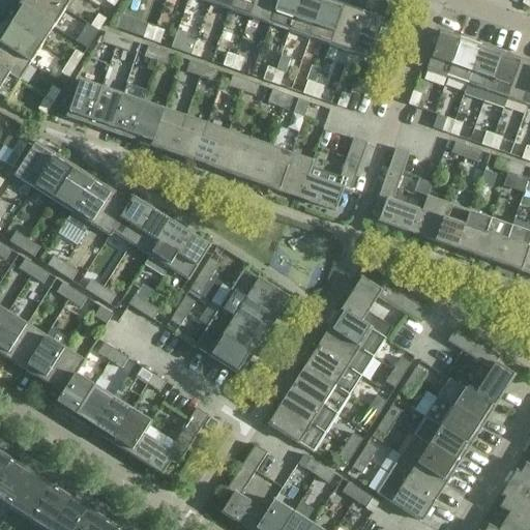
[(53,28),(64,10),(48,0),(21,0),(18,6),(53,28)]
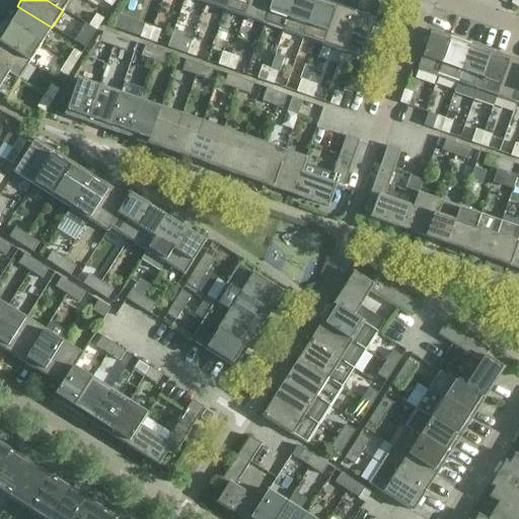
[(47,0),(63,10),(69,0),(47,0)]
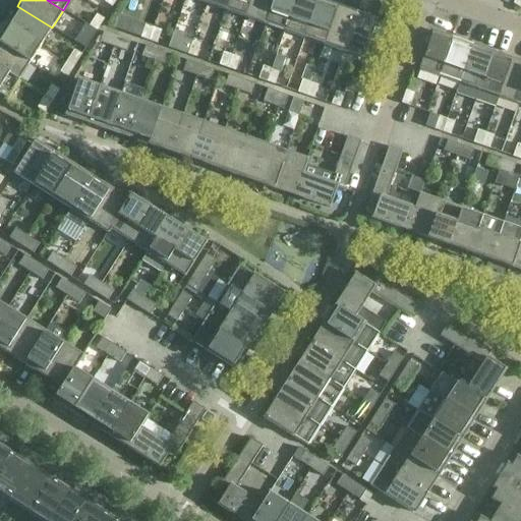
[(206,0),(205,4),(225,10),(228,0),(206,0)]
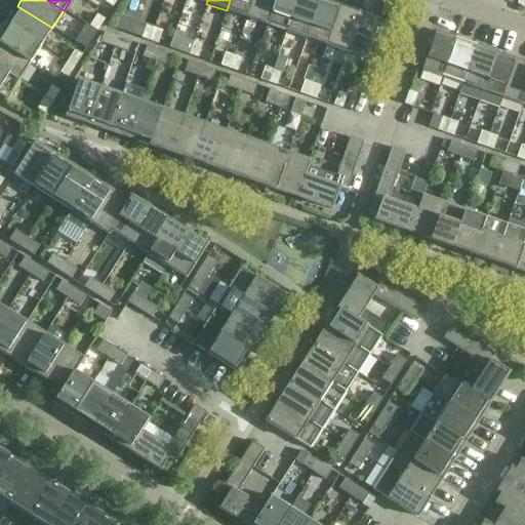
[(230,0),(227,10),(246,17),(252,0),(230,0)]
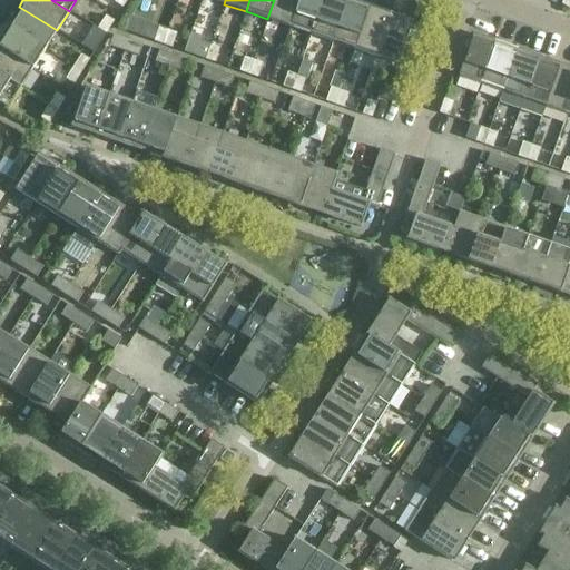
[(274,0),(267,19),(288,27),(297,0),(274,0)]
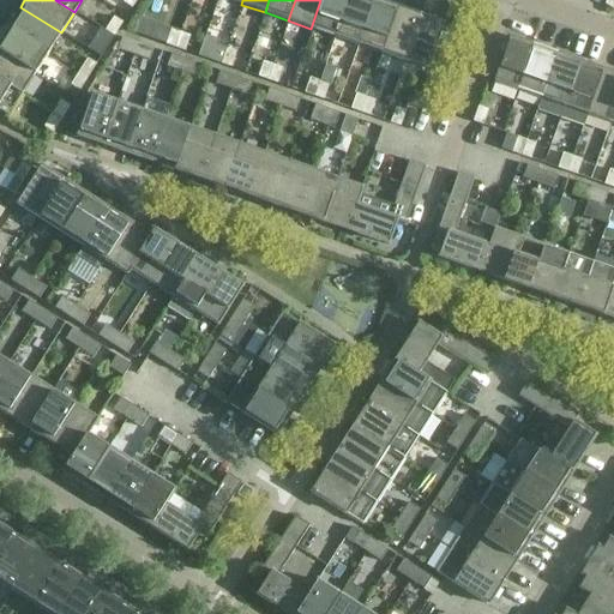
[(320,0),(311,29),(335,37),(347,0),(320,0)]
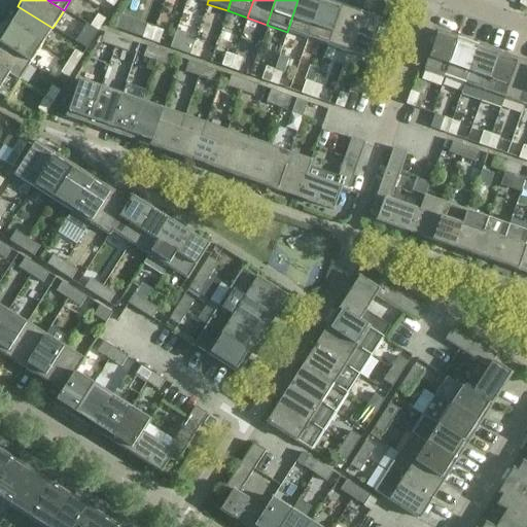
[(307,39),(320,0),(297,0),(287,32),(307,39)]
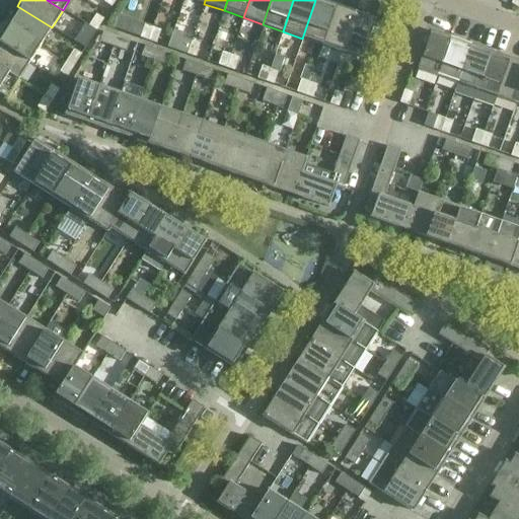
[(315,0),(302,39),(321,45),(336,6),(316,0),(315,0)]
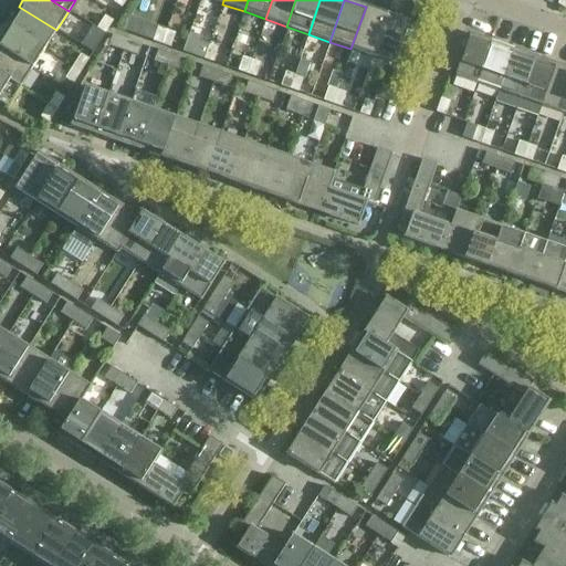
[(44,49),(56,30),(19,7),(7,25),(44,49)]
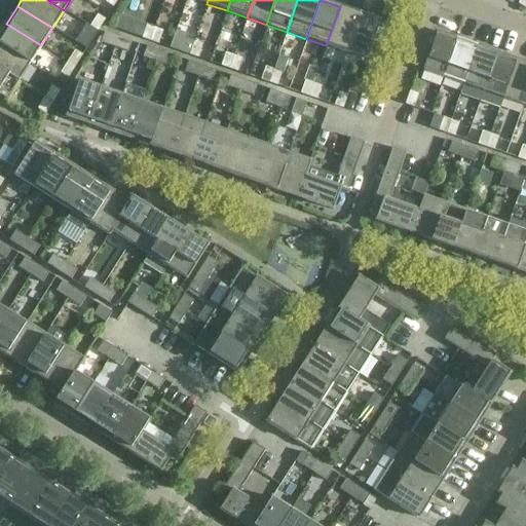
[(326,45),(346,52),(360,13),(340,6),(326,45)]
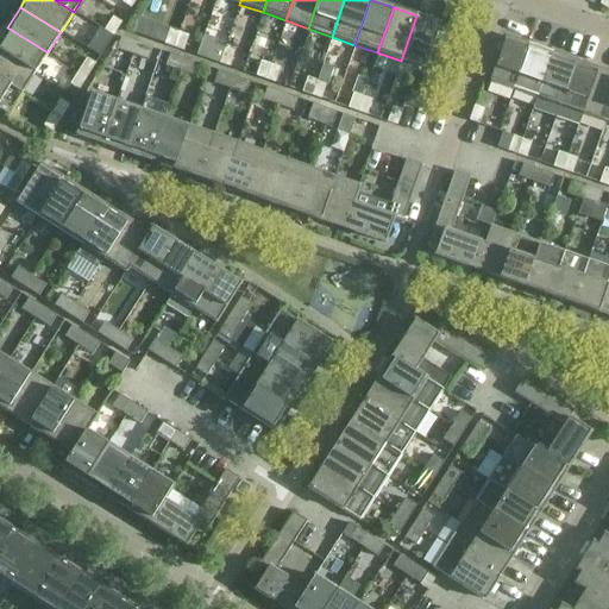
[(416,16),(401,61),(425,69),(440,24),(416,16)]
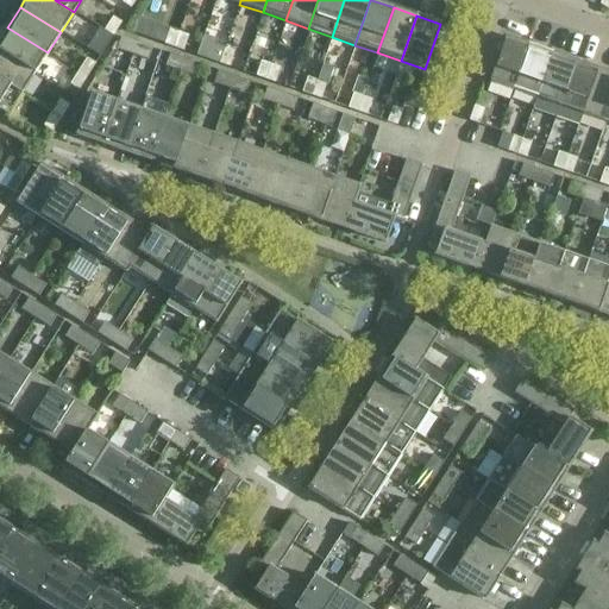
[(104,31),(113,36),(121,23),(112,18),(104,31)]
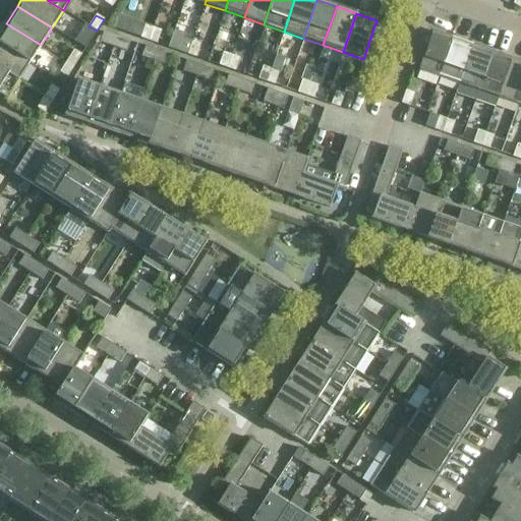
[(0,44),(30,63),(41,45),(6,23),(0,34),(0,44)]
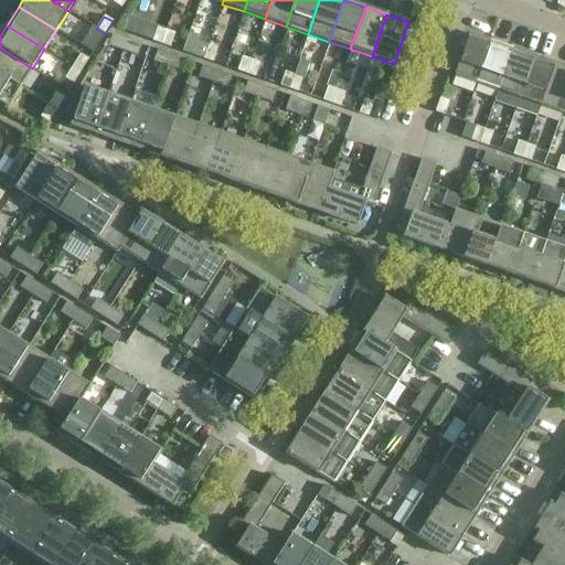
[(105,33),(96,29),(93,27),(82,45),(93,52),(97,45),(105,33)]
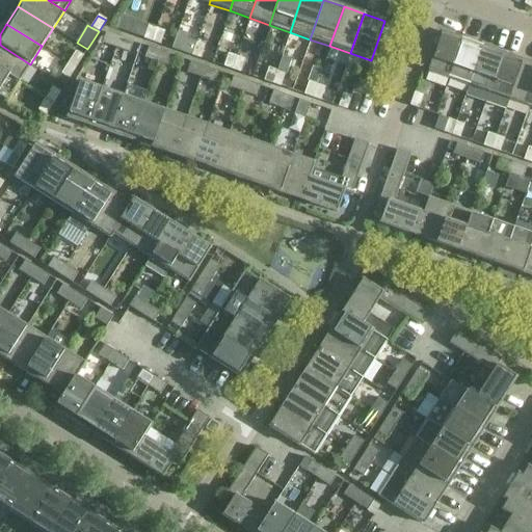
[(152,42),(156,29),(148,26),(143,38),(152,42)]
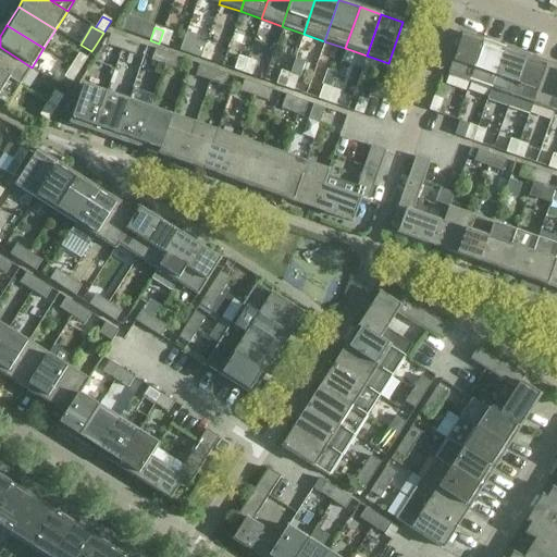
[(163,31),(159,44),(166,47),(172,33),(163,31)]
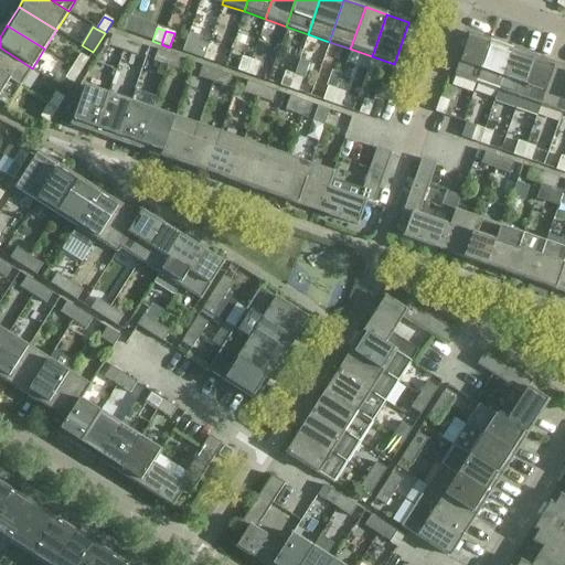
[(123,51),(127,40),(112,34),(108,46),(123,51)]
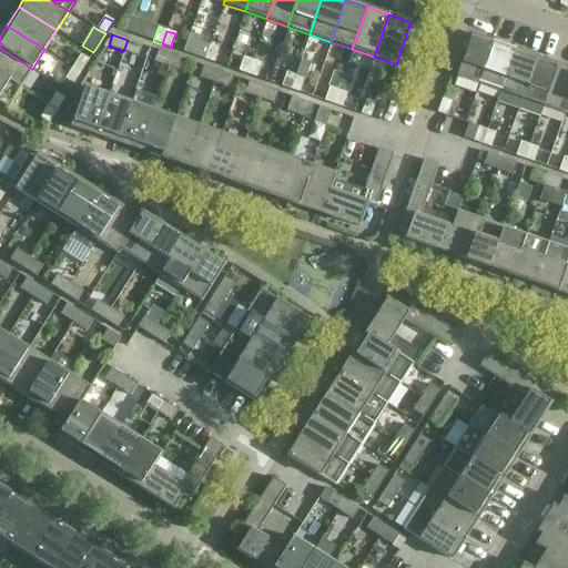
[(478,84),(494,42),(472,34),(456,77),(478,84)]
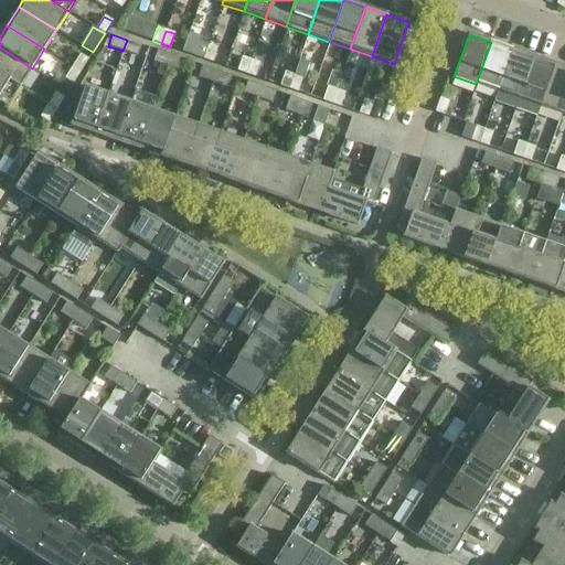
[(127,40),(123,51),(137,56),(141,44),(127,40)]
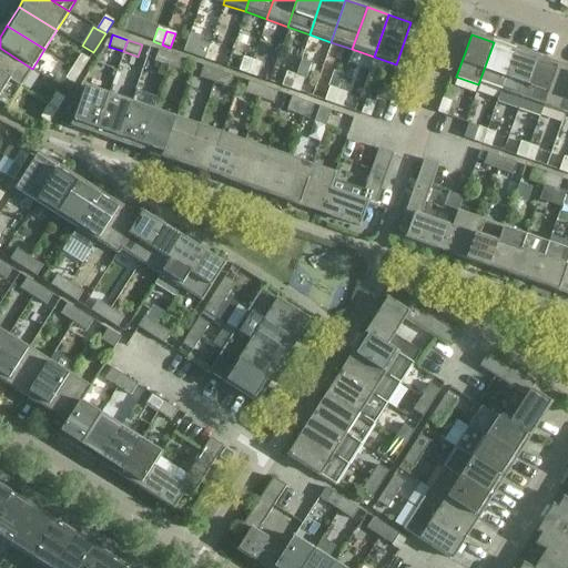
[(204,60),(209,46),(201,42),(195,57),(204,60)]
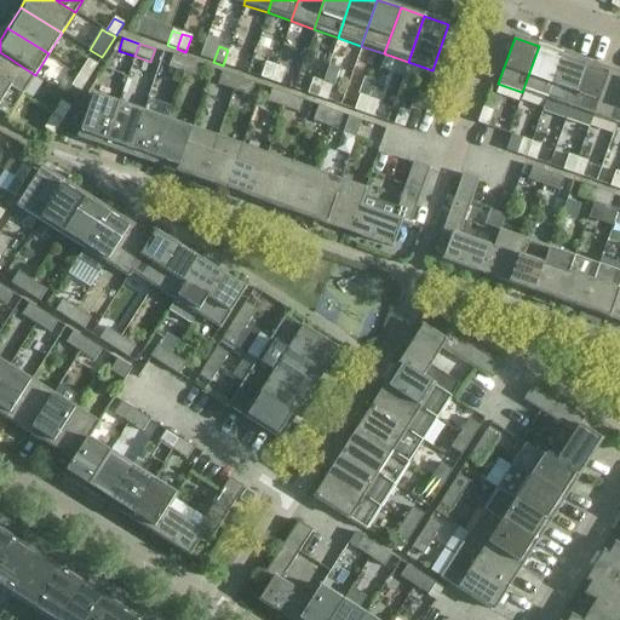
[(562,55),(539,46),(522,92),(546,99),(562,55)]
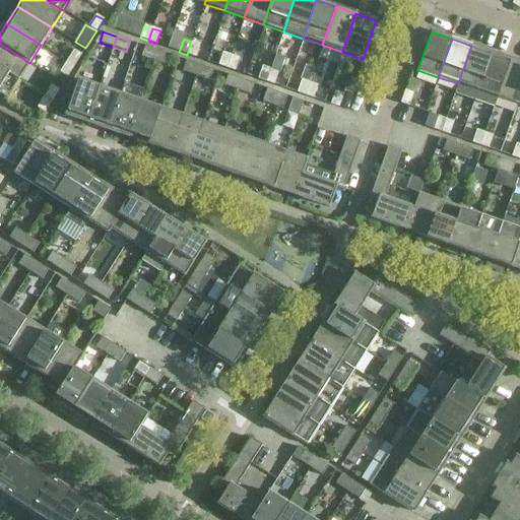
[(225,41),(222,51),(226,54),(232,54),(234,47),(235,44),(225,41)]
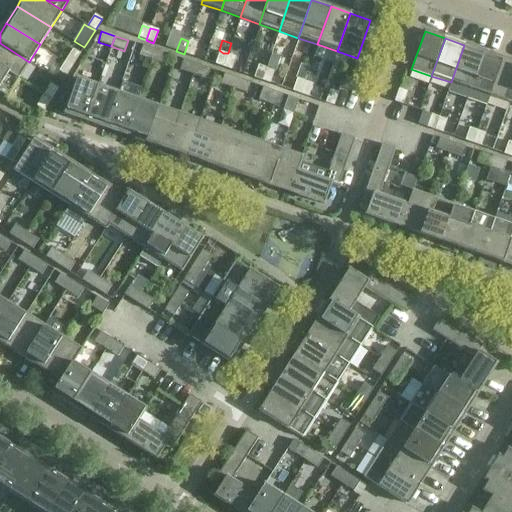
[(188,41),(184,54),(192,56),(196,44),(188,41)]
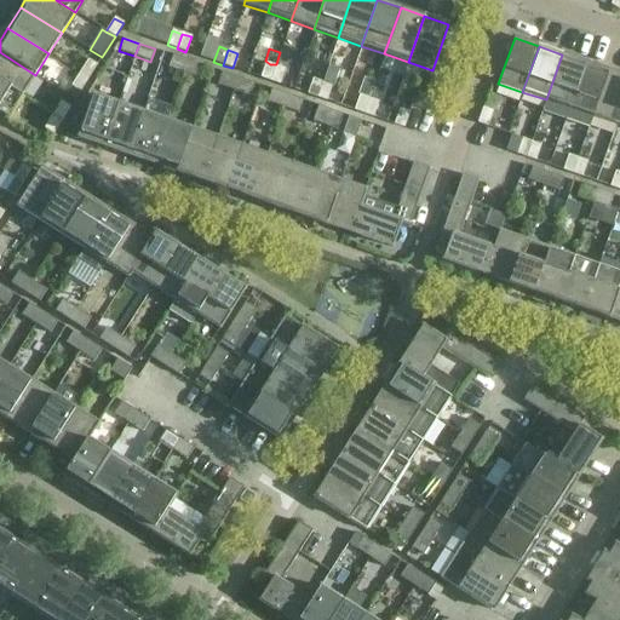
[(0,81),(22,96),(35,75),(0,52),(0,81)]
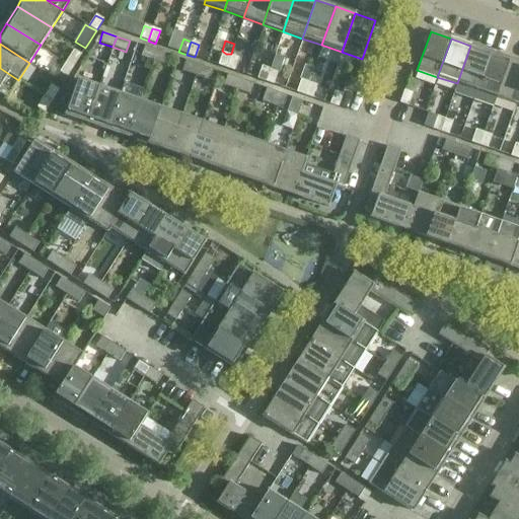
[(154,61),(157,51),(144,46),(140,57),(154,61)]
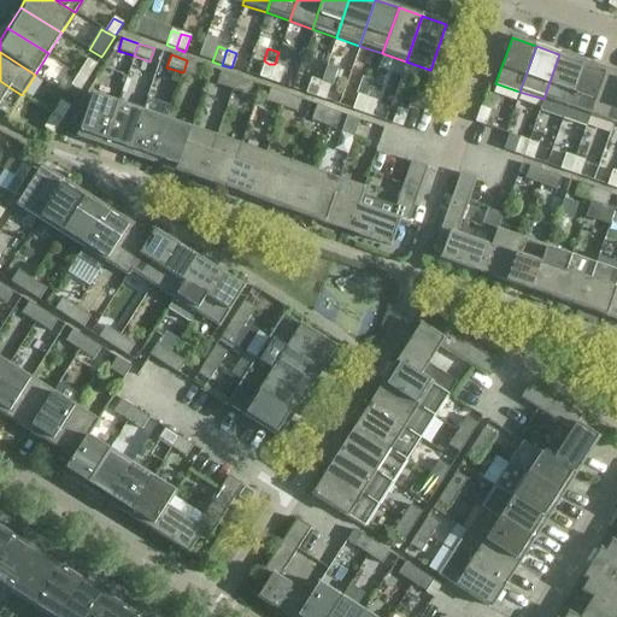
[(544,99),(539,111),(563,119),(566,107),(582,62),(559,54),(544,99)]
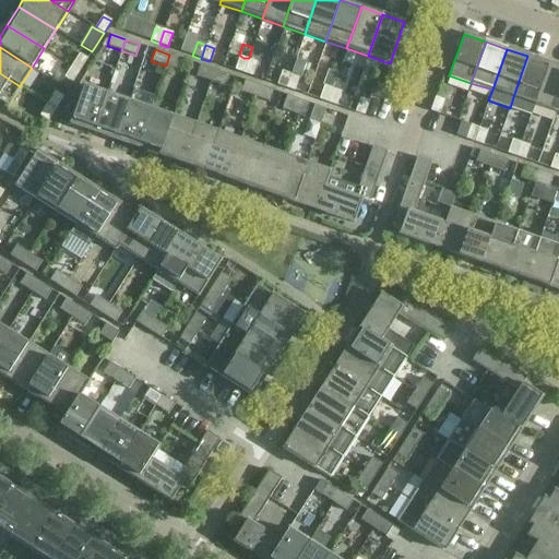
[(72,66),(80,71),(87,59),(80,54),(72,66)]
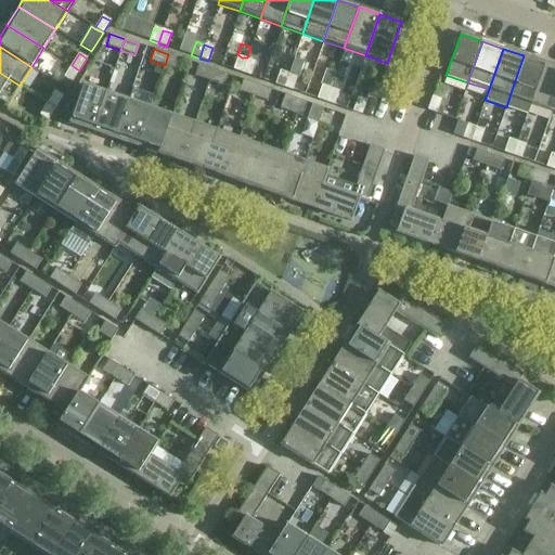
[(168,54),(165,65),(179,71),(183,59),(168,54)]
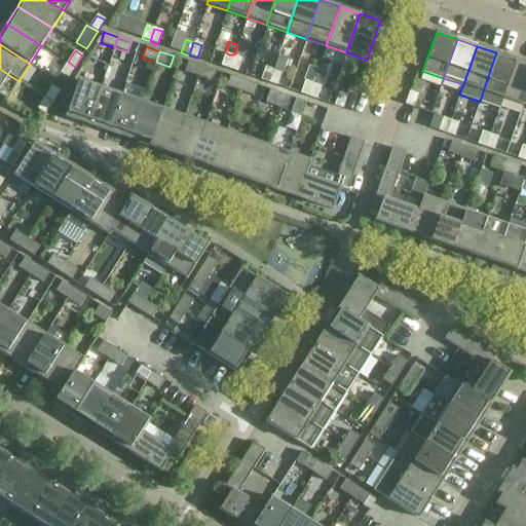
[(483,91),(480,102),(499,109),(502,99),(516,60),(496,52),(483,91)]
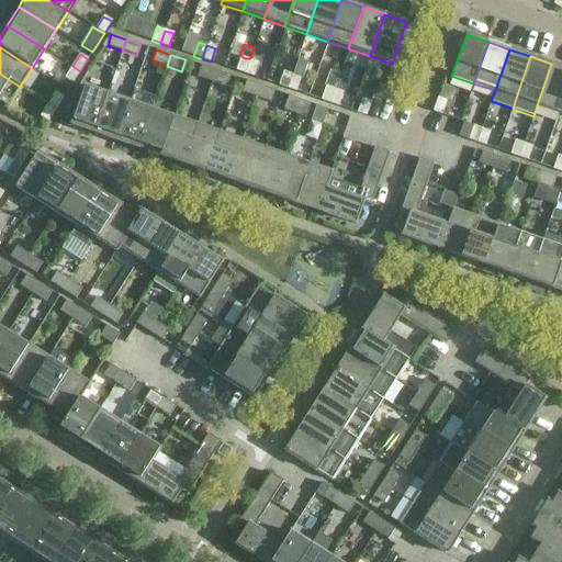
[(245,74),(249,60),(240,57),(236,70),(245,74)]
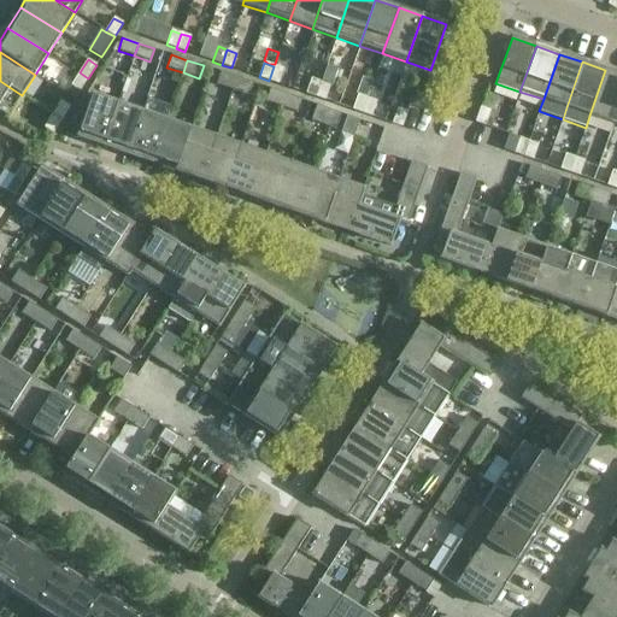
[(274,66),(269,81),(277,84),(283,69),(274,66)]
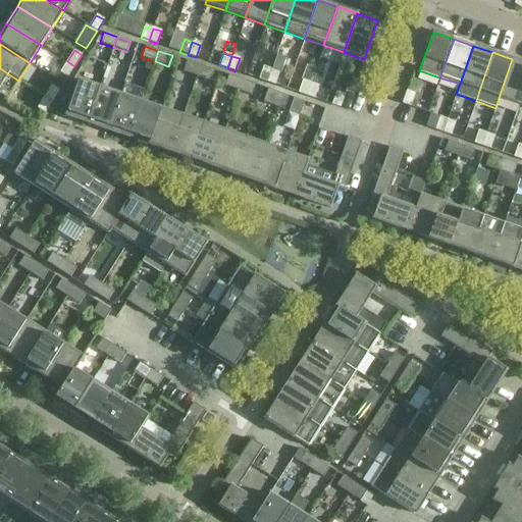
[(499,98),(519,105),(521,94),(521,62),(512,59),(499,98)]
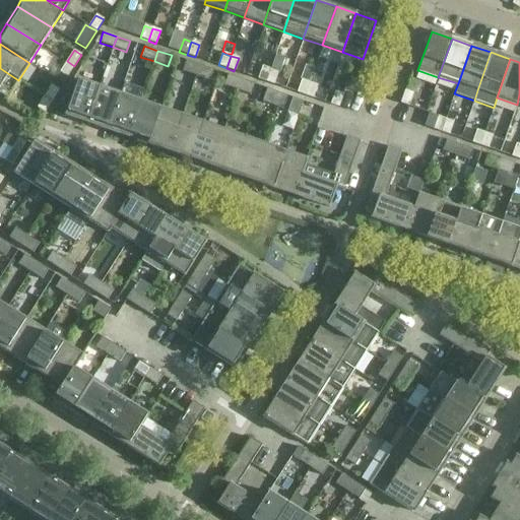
[(195,76),(199,65),(186,60),(182,71),(195,76)]
